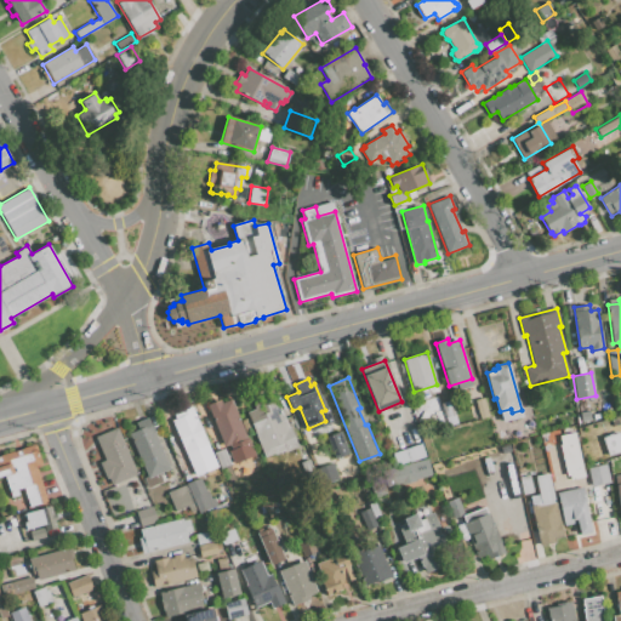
[(266,457),(274,453),(275,454),(279,453),(279,451),(285,449),(286,451),(297,446),(290,428),(288,428),(275,397),(254,405),(256,409),(246,412),(266,457)]
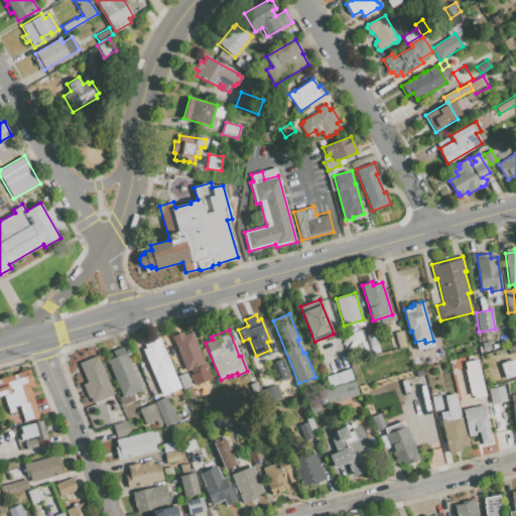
[(400,348),(406,346),(401,331),(395,333),(400,348)]
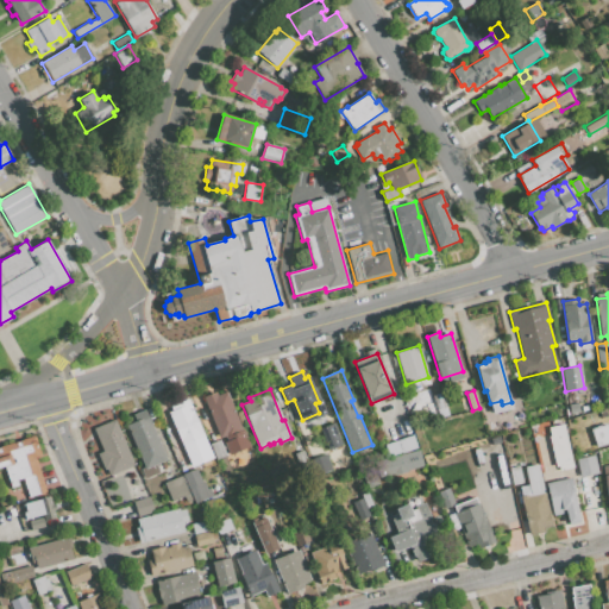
[(232,469),(255,459),(243,429),(242,429),(226,393),(217,396),(215,393),(203,397),(220,438),(226,435),(227,440),(224,441),(230,457),(227,457),(232,469)]
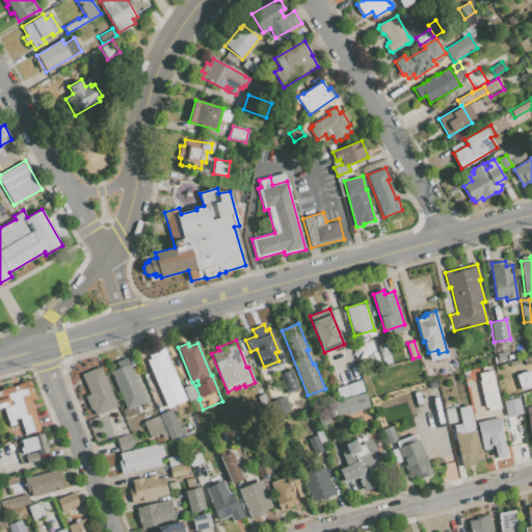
[(384,365),(392,362),(387,343),(378,345),(384,365)]
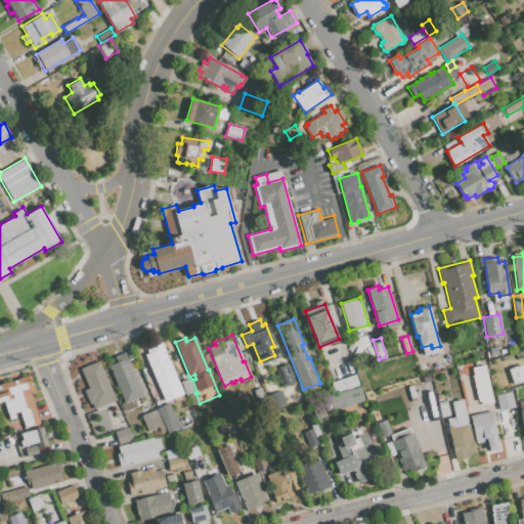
[(167,396),(180,391),(175,378),(176,377),(162,343),(146,349),(148,354),(145,355),(158,384),(162,383),(167,396)]
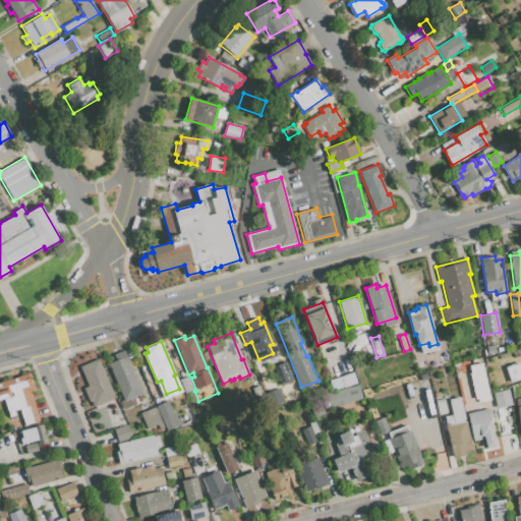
[(124,409),(135,405),(132,398),(142,393),(124,350),(114,354),(115,356),(112,357),(114,361),(109,364),(124,399),(120,401),(124,409)]
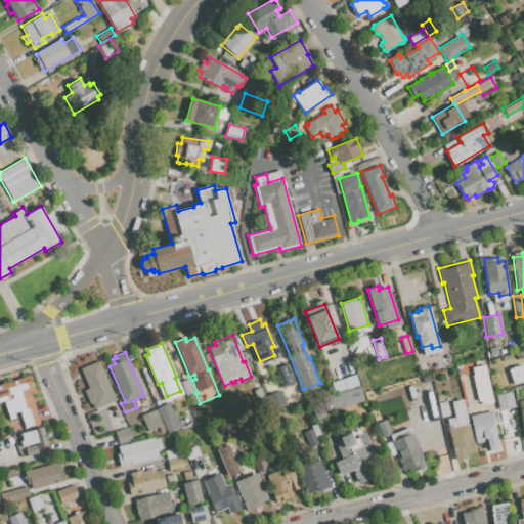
[(203,355),(209,353),(213,362),(207,365),(203,355)]
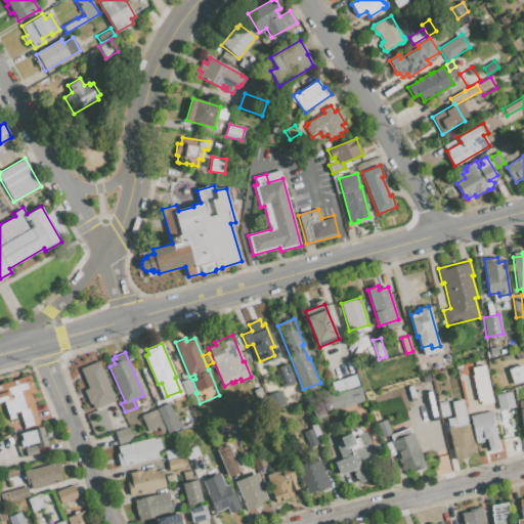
[(345,358),(350,356),(354,369),(349,370),(345,358)]
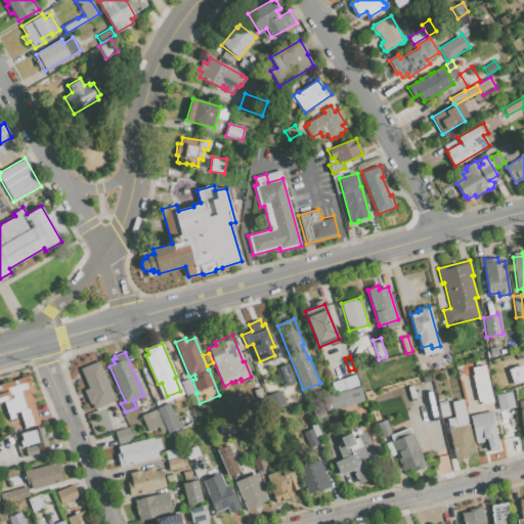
[(93,409),(116,399),(99,361),(81,369),(89,389),(85,391),(93,409)]
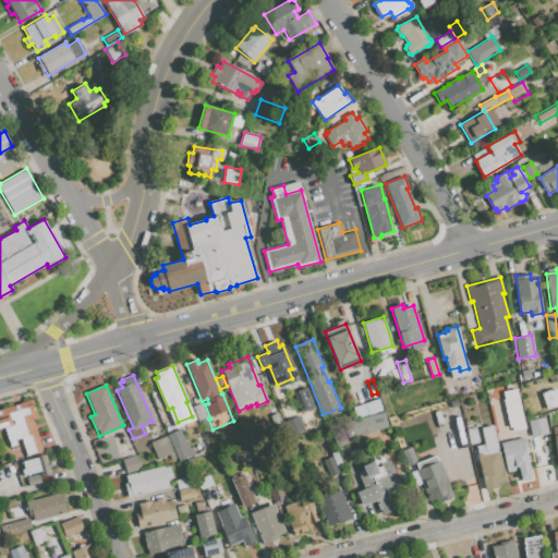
[(302,412),(314,408),(306,387),(294,392),(302,412)]
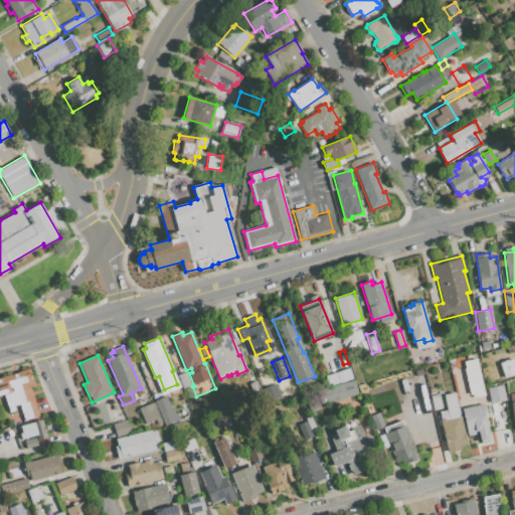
[(504,378),(514,374),(514,364),(513,358),(507,360),(507,359),(504,360),(504,361),(499,363),(504,378)]
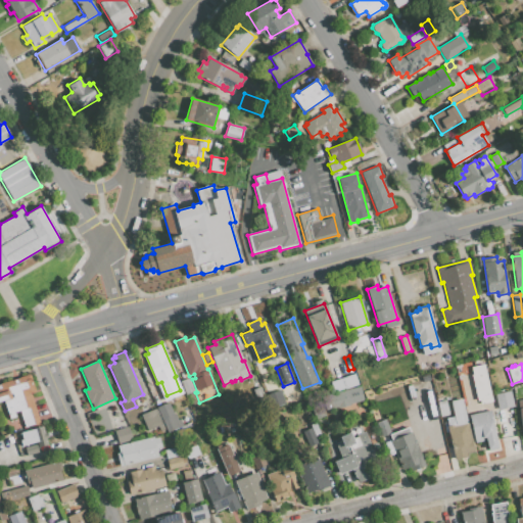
[(481,405),(492,401),(484,365),(471,367),(473,375),(472,375),(477,400),(480,400),(481,405)]
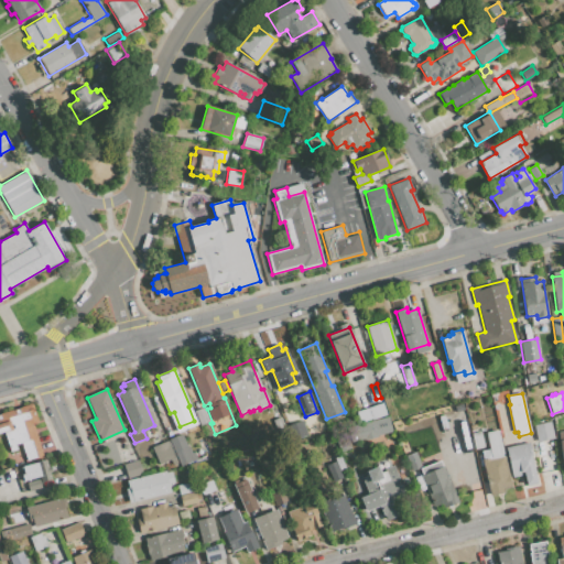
[(362,421),(371,419),(372,419),(386,414),(384,412),(387,411),(383,403),(356,412),(358,419),(361,418),(362,421)]
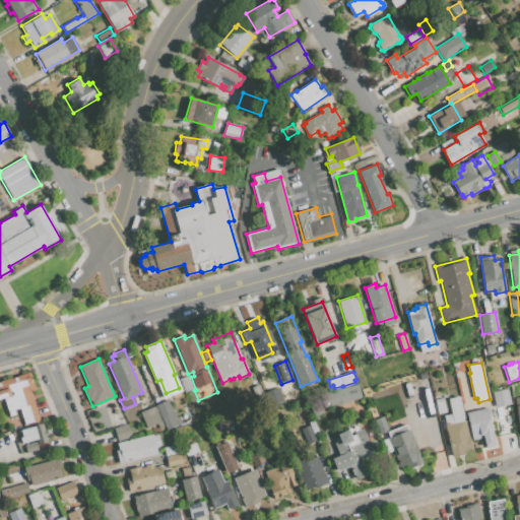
[(24,425),(40,420),(30,392),(28,393),(28,391),(35,389),(29,373),(0,381),(0,399),(4,398),(10,416),(15,414),(14,410),(20,408),(24,425)]
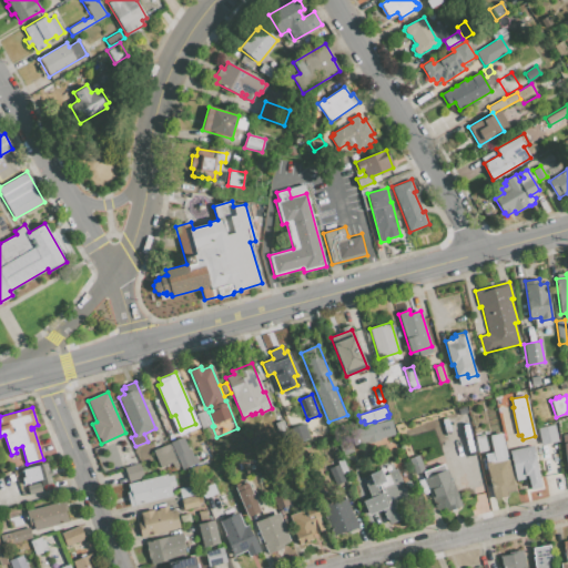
[(202,429),(211,426),(204,411),(195,414),(202,429)]
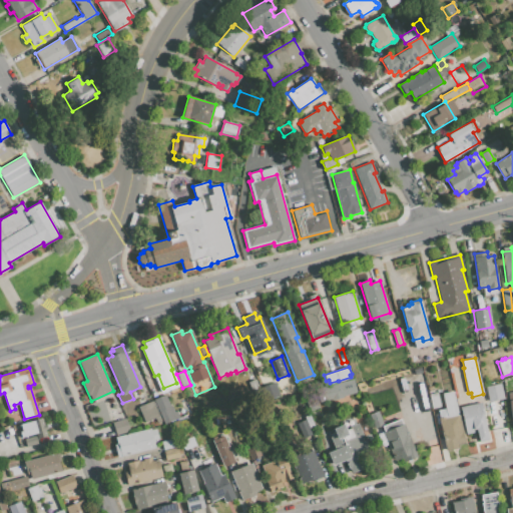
[(321,402),(357,392),(354,379),(317,389),(321,402)]
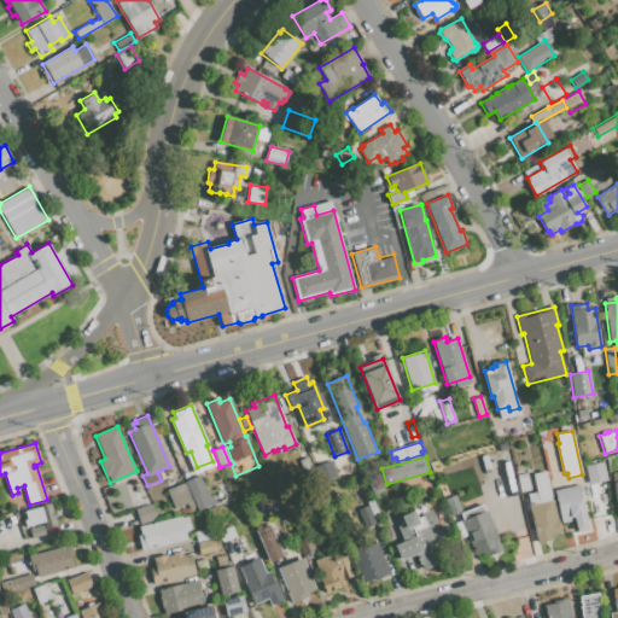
[(304,476),(313,472),(308,458),(298,461),(304,476)]
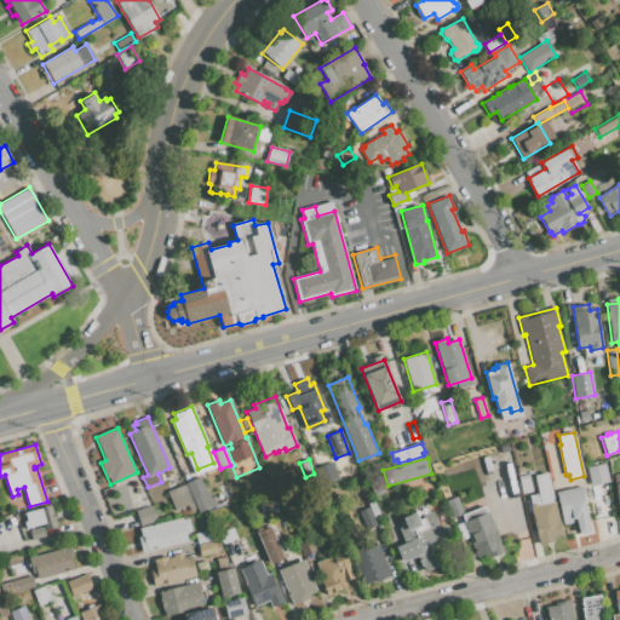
[(590,486),(586,466),(604,463),(608,482),(590,486)]
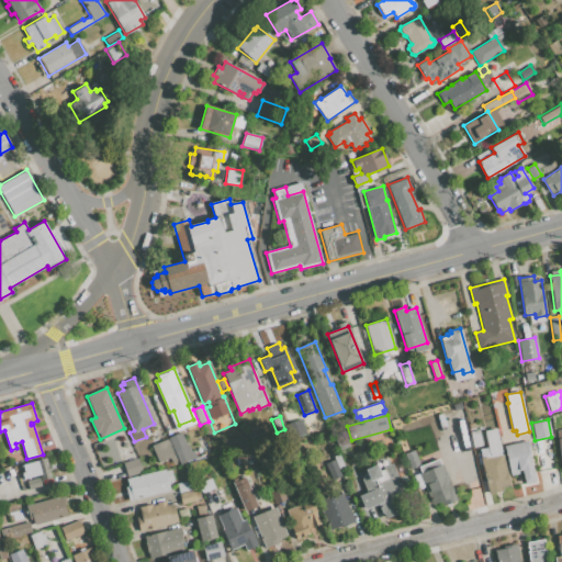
[(489,494),(503,491),(502,487),(509,486),(503,453),(502,453),(496,428),(484,431),(487,447),(479,449),(489,494)]
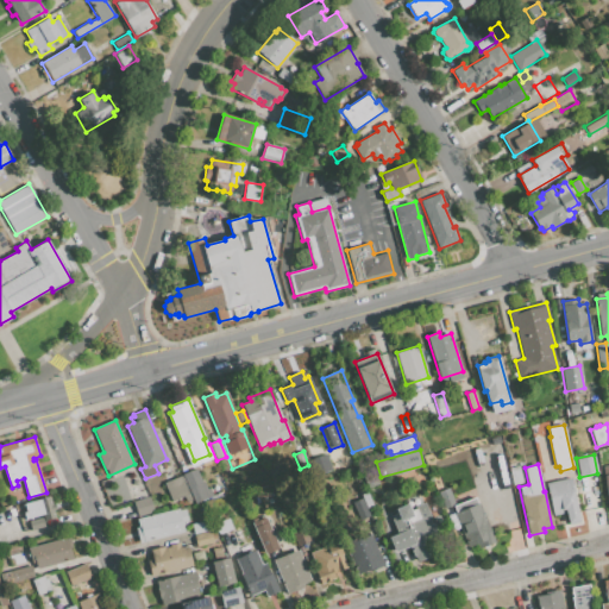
[(272,481),(287,475),(283,466),(269,472),(272,481)]
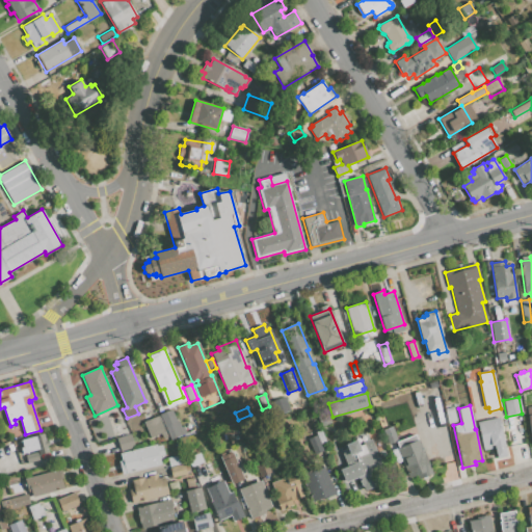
[(448,423),(457,421),(453,407),(445,409),(448,423)]
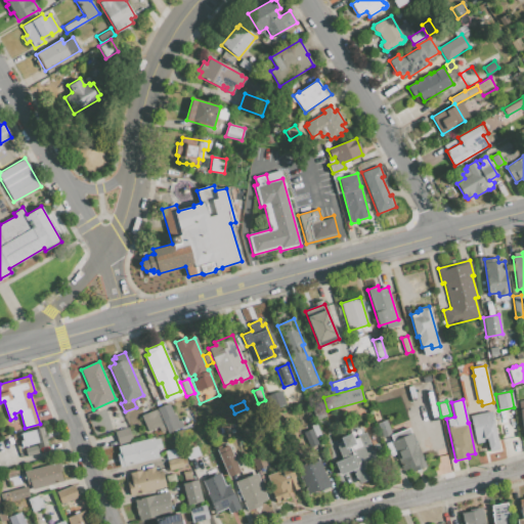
[(168,432),(182,426),(180,420),(178,421),(175,416),(174,416),(169,403),(158,407),(168,432)]
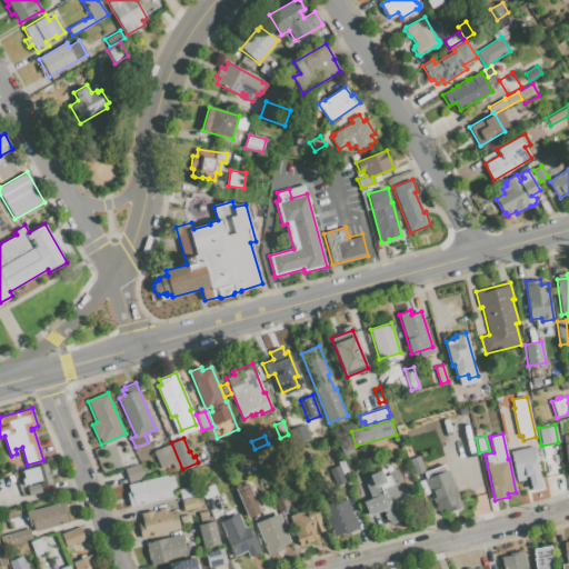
[(343,456),(339,443),(349,440),(353,451),(343,456)]
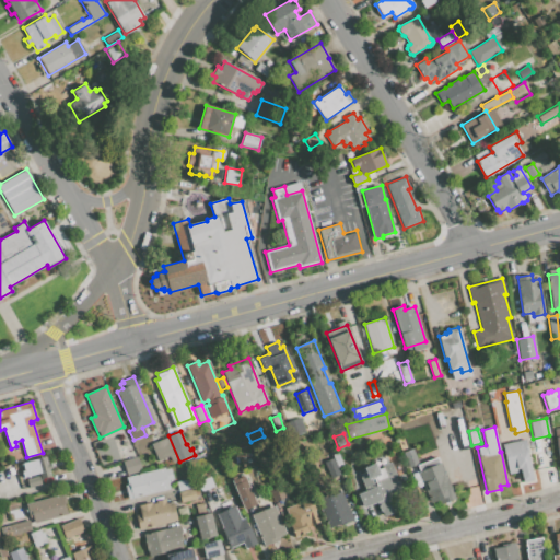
[(159,463),(175,455),(167,438),(151,444),(159,463)]
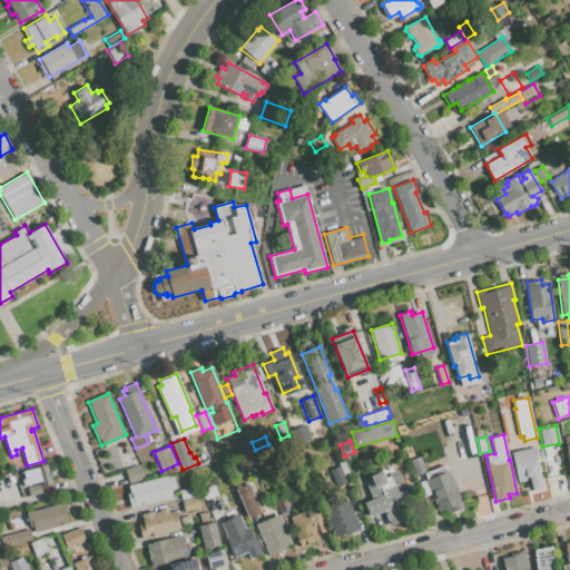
[(531,490),(543,488),(538,461),(539,461),(536,448),(511,452),(518,482),(529,480),(531,490)]
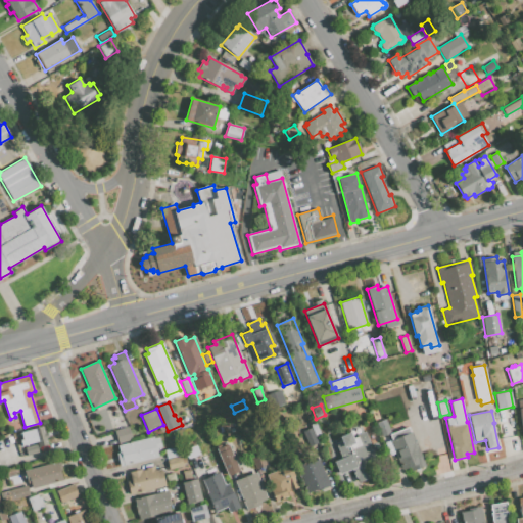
[(382,436),(376,422),(384,419),(390,432),(382,436)]
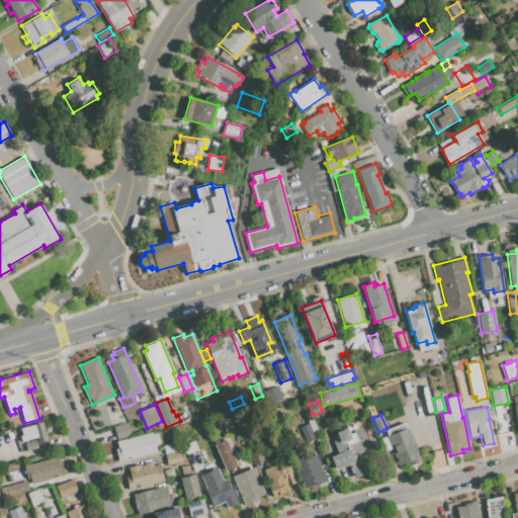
[(313,432),(309,424),(308,421),(313,419),(318,430),(313,432)]
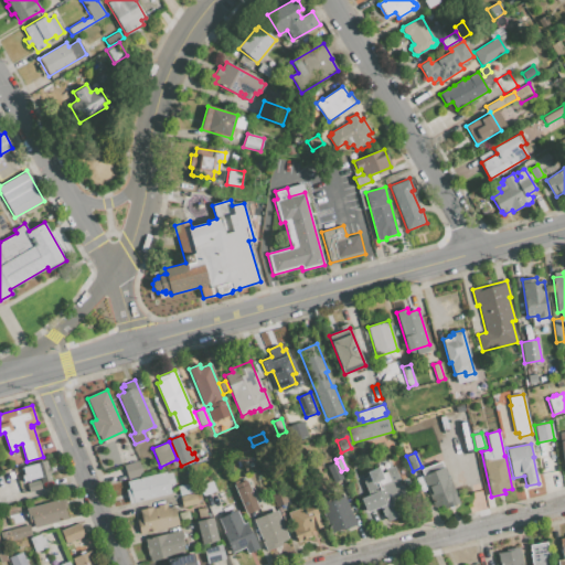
[(45,460),(48,467),(50,467),(52,473),(50,473),(52,481),(41,484),(42,490),(29,493),(25,481),(23,482),(21,476),(23,475),(21,467),(45,460)]
